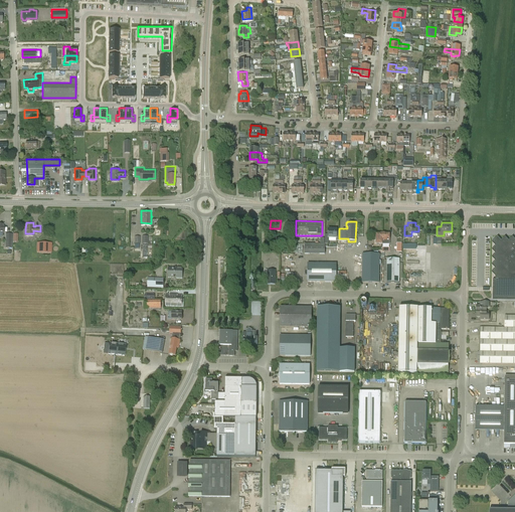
[(325,231),(325,242),(328,242),(329,242),(329,235),(337,235),(337,237),(339,238),(339,228),(337,228),(337,227),(328,226),(328,231),(325,231)]
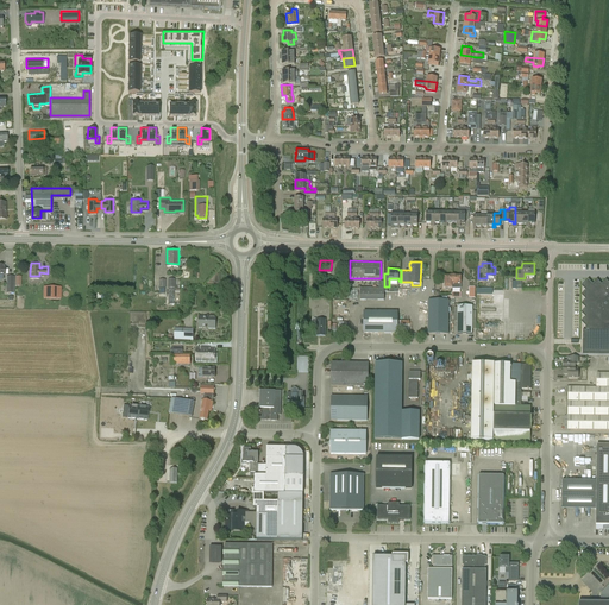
[(585,314),(582,319),(585,323),(585,327),(583,327),(583,339),(583,350),(608,350),(608,279),(606,277),(602,281),(597,277),(592,281),(588,277),(582,283),(585,288),(582,292),(585,296),(582,301),(585,306),(582,309),(585,314)]
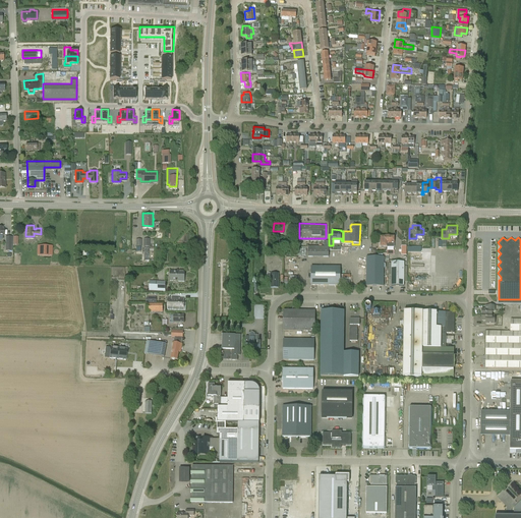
[(49,250),(52,250),(52,243),(47,243),(43,243),(38,243),(38,249),(42,249),(42,251),(49,252),(49,250)]
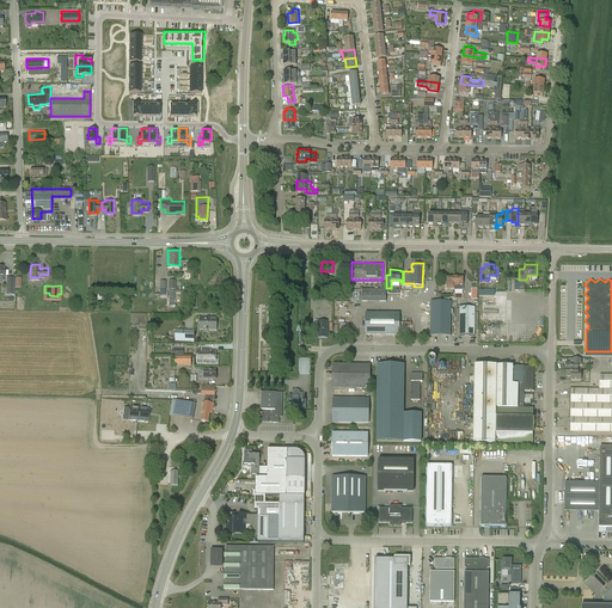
[(507,320),(507,287),(479,287),(478,296),(482,296),(482,320),(507,320)]
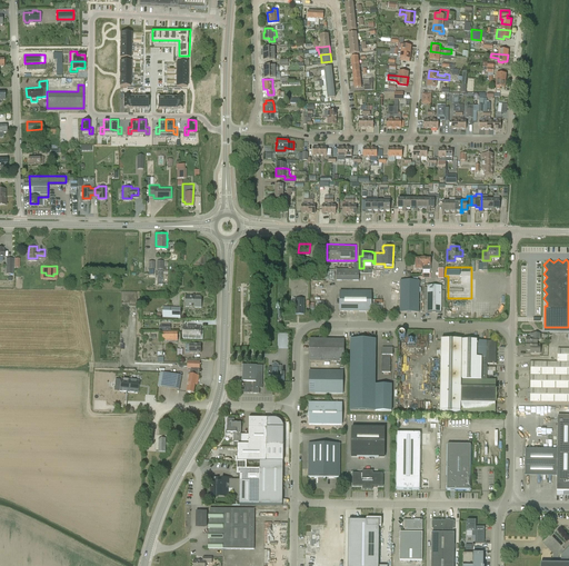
[(359,268),(337,268),(337,278),(359,278),(359,270),(362,270),(362,268),(359,268)]
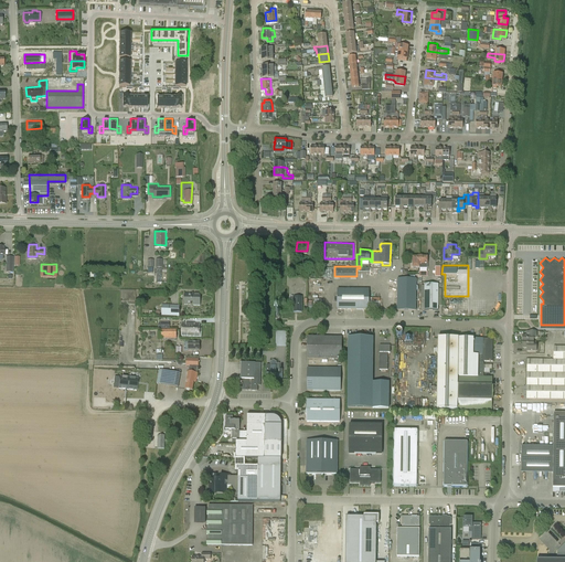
[(397,276),(397,307),(416,307),(416,276),(397,276)]
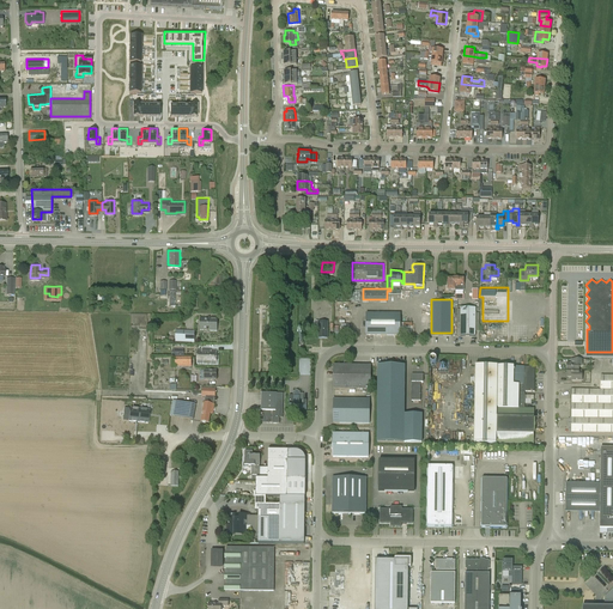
[(461,304),(460,333),(475,333),(475,305),(461,304)]
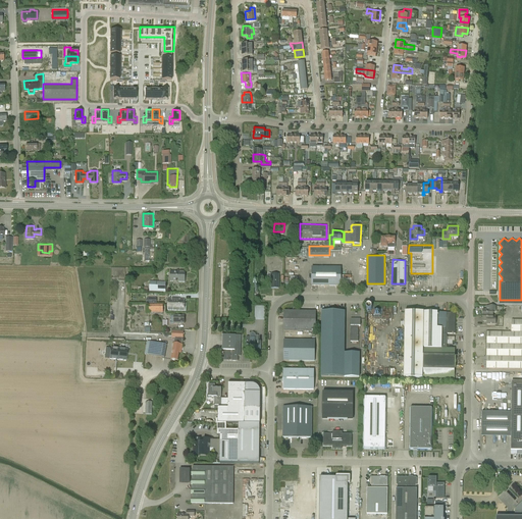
[(341,283),(341,265),(312,264),(312,283),(341,283)]
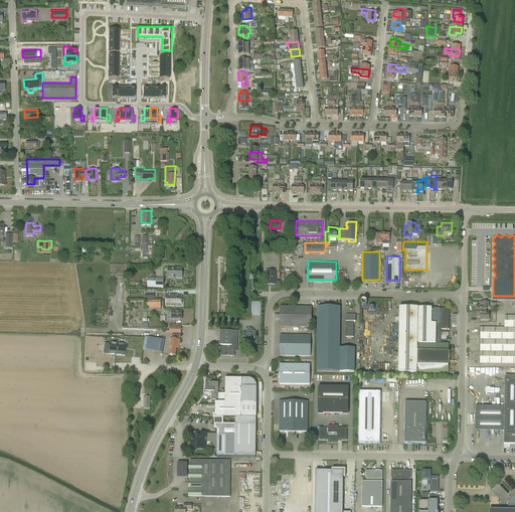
[(176,273),(176,276),(182,276),(183,266),(181,266),(181,265),(177,264),(177,266),(168,265),(168,275),(174,275),(174,273),(176,273)]
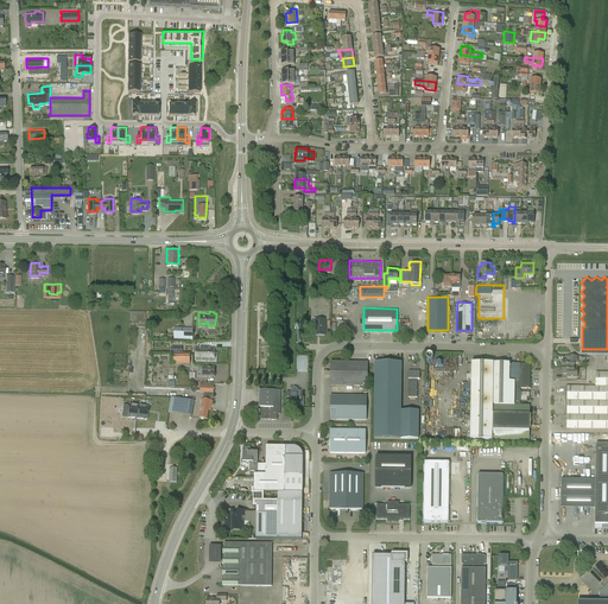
[(175,324),(175,336),(192,337),(194,325),(175,324)]
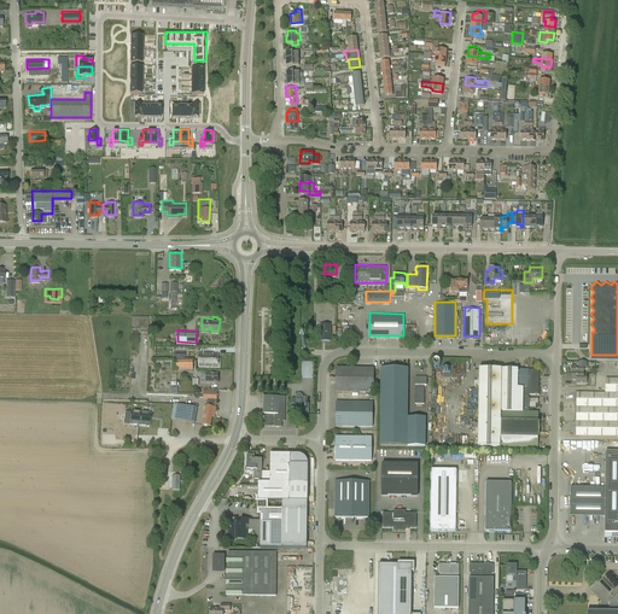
[(213,364),(217,364),(219,350),(213,350),(199,350),(198,363),(205,363),(205,364),(213,364)]
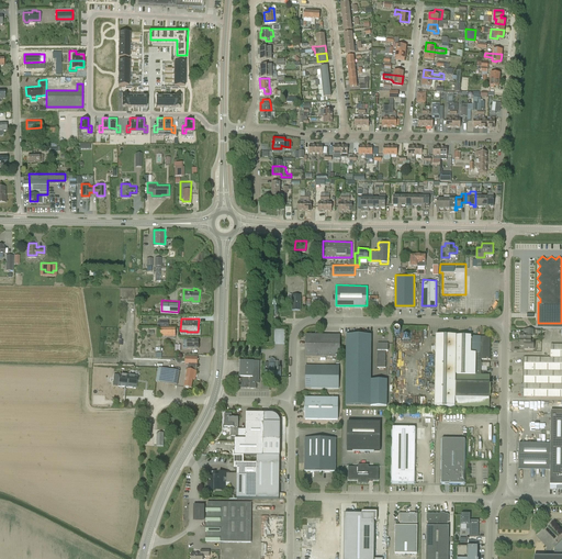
[(158,324),(158,333),(176,334),(176,325),(164,324),(158,324)]
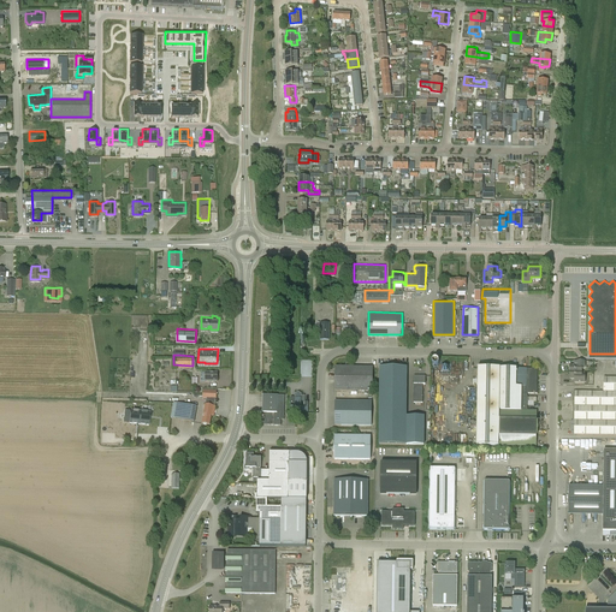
[(569,362),(569,369),(581,369),(581,366),(585,366),(585,358),(574,358),(574,362),(569,362)]
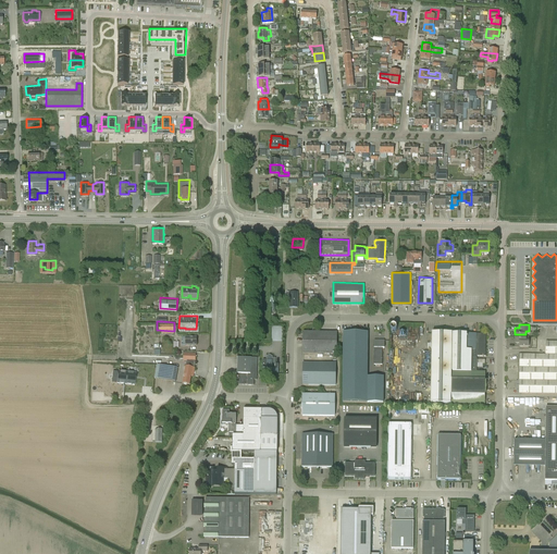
[(304,329),(302,351),(336,352),(337,330),(304,329)]
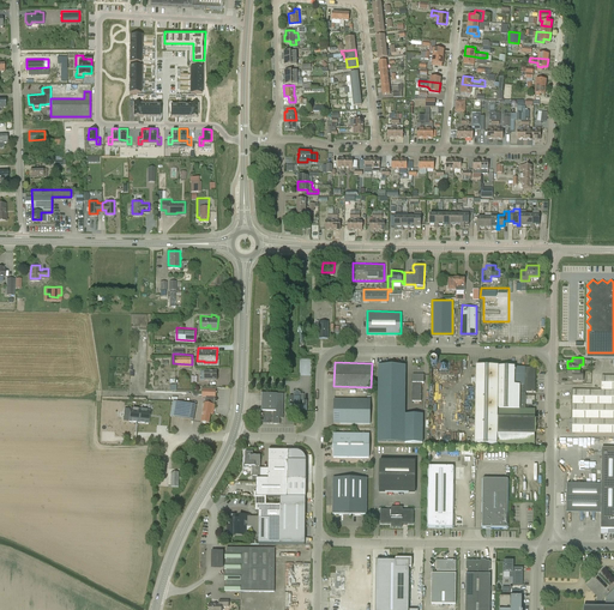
[(423,411),(421,411),(405,411),(405,363),(379,363),(378,440),(422,440),(423,411)]
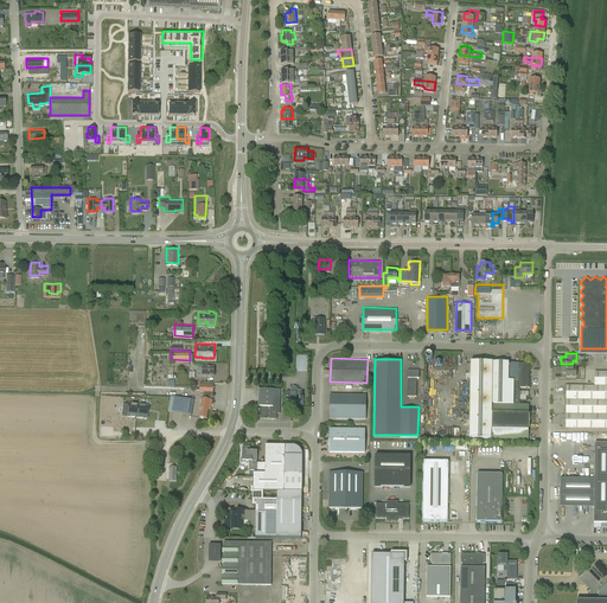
[(509,360),(490,360),(471,359),(470,436),(529,437),(529,402),(519,402),(519,385),(529,385),(530,360),(518,360),(518,377),(513,377),(515,378),(509,378),(509,360)]
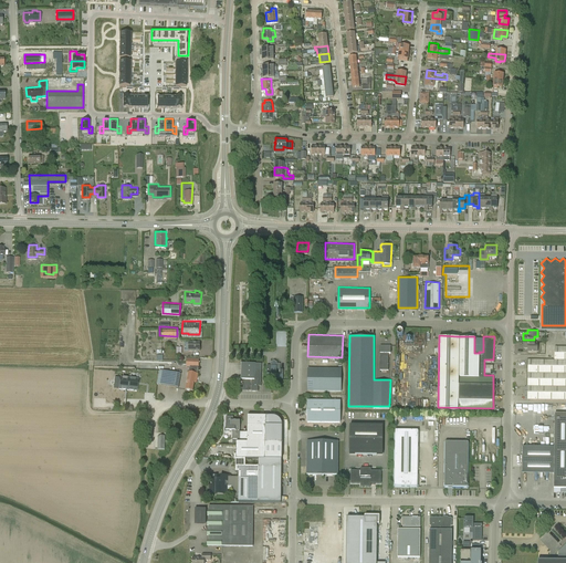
[(189,342),(185,342),(185,347),(188,347),(188,348),(200,348),(200,340),(189,339),(189,342)]
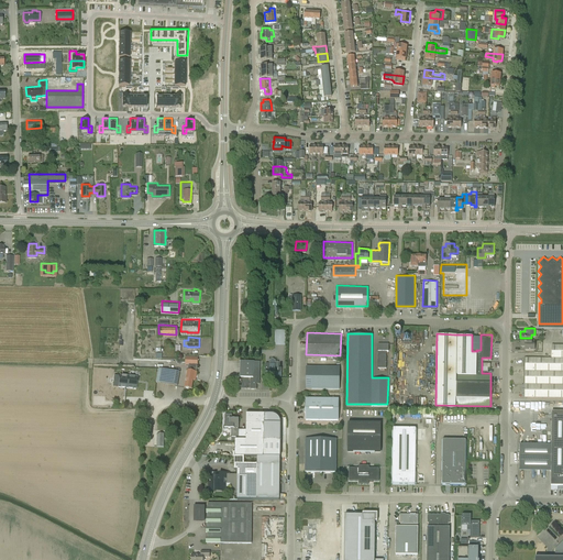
[(531,338),(520,338),(520,344),(526,344),(526,348),(534,348),(534,341),(531,341),(531,338)]
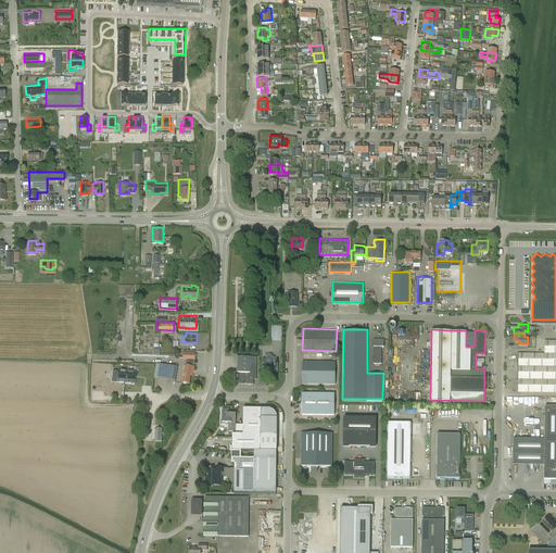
[(383,337),(374,337),(374,344),(374,361),(381,361),(381,344),(383,344),(383,337)]
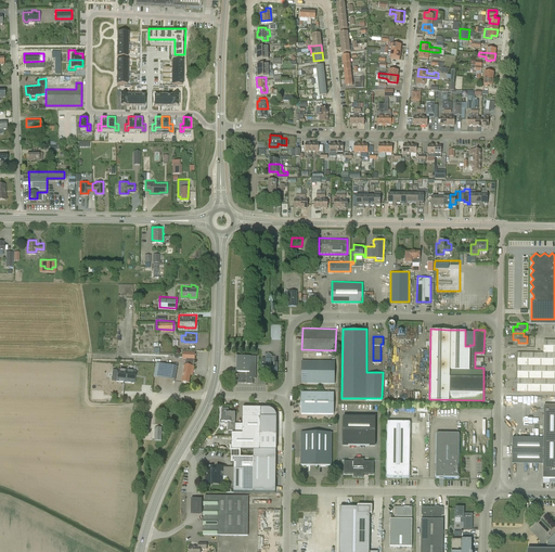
[(554,337),(544,337),(544,350),(554,350),(554,337)]
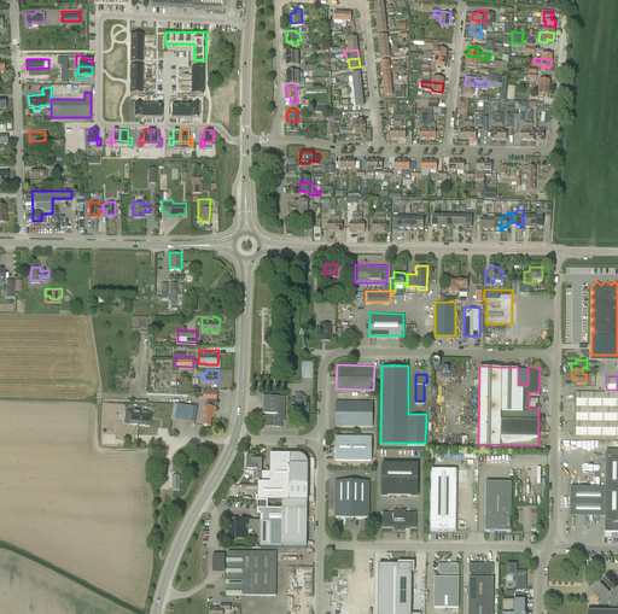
[(208,396),(203,421),(210,424),(213,414),(215,414),(216,404),(216,397),(217,397),(217,390),(204,389),(204,396),(208,396)]
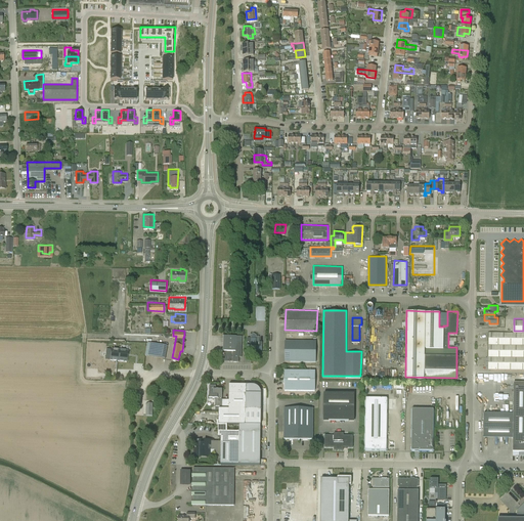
[(523,331),(514,331),(488,331),(488,343),(523,343),(523,331)]
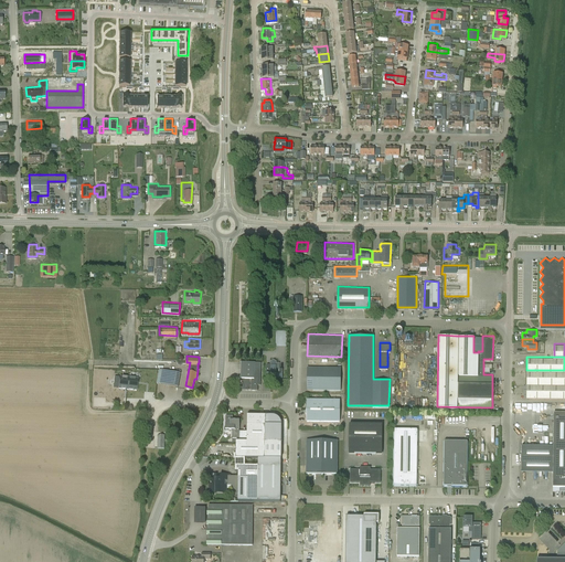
[(266,362),(266,375),(283,375),(283,367),(279,367),(279,360),(276,360),(276,358),(270,358),(270,362),(266,362)]
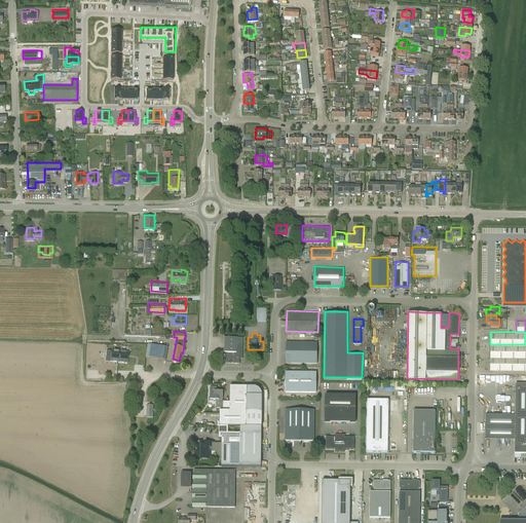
[(243,335),(224,334),(224,350),(226,350),(226,355),(223,353),(223,361),(239,361),(239,356),(242,356),(243,335)]
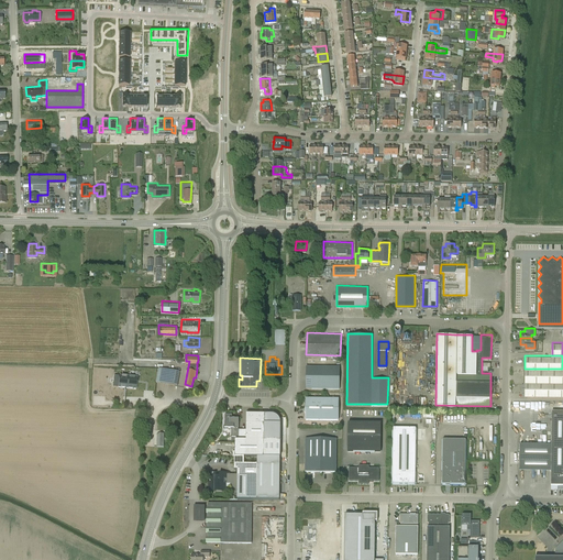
[(306,364),(306,386),(340,386),(340,364),(306,364)]
